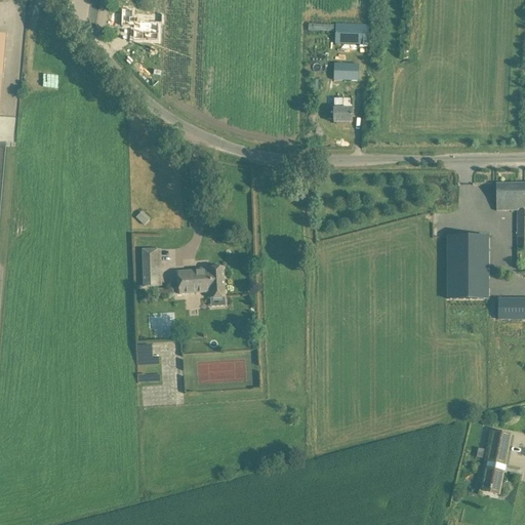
[(120,11),(119,28),(131,29),(131,42),(156,42),(157,25),(135,25),(135,19),(126,19),(126,11),(120,11)]
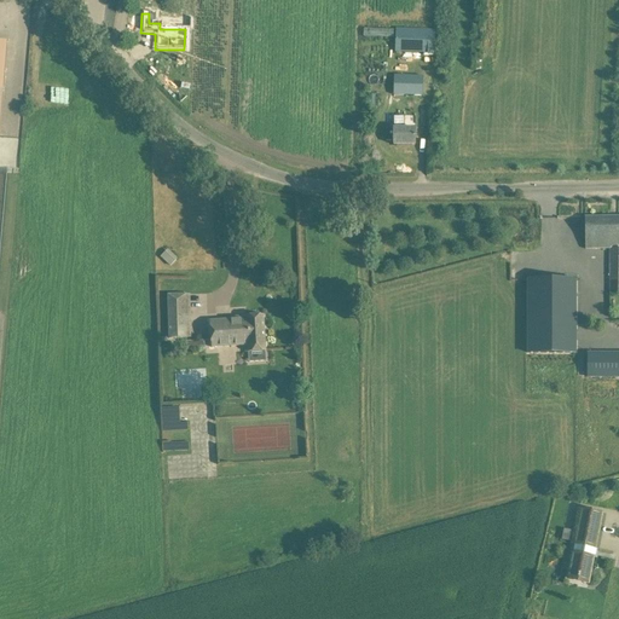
[(393,29),(363,28),(363,36),(393,38),(393,29)]
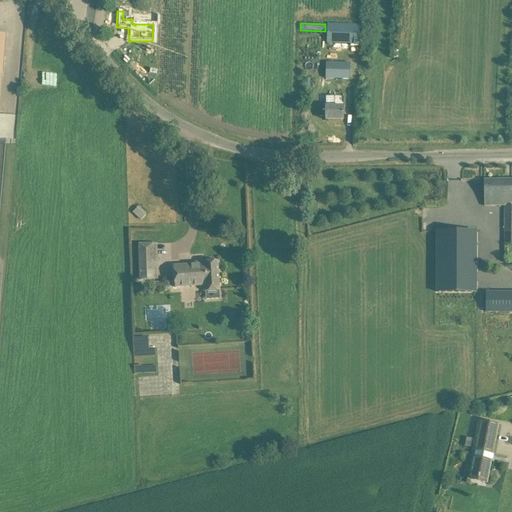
[(353,45),(354,26),(329,25),(329,43),(353,45)]
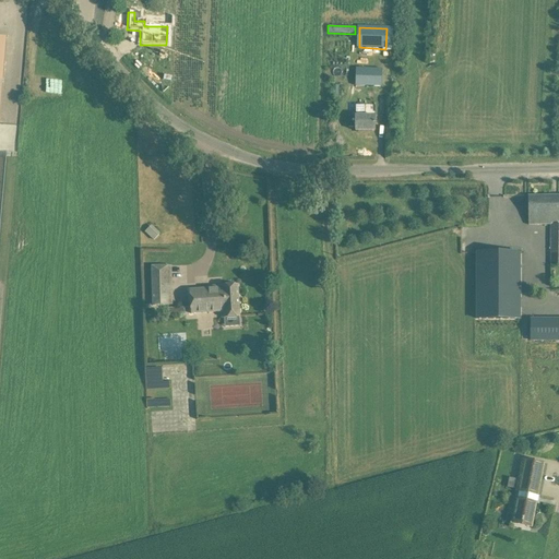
[(356,69),(355,81),(369,81),(368,86),(381,86),(382,82),(382,70),(369,69),(356,69)]
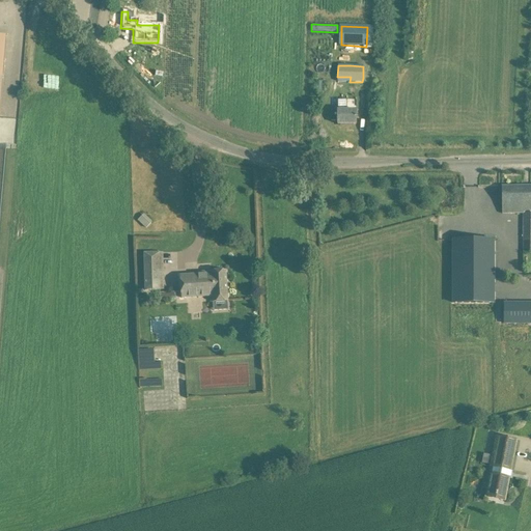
[(347,109),(347,100),(337,100),(338,112),(332,112),(332,121),(338,121),(338,124),(356,124),(356,109),(347,109)]
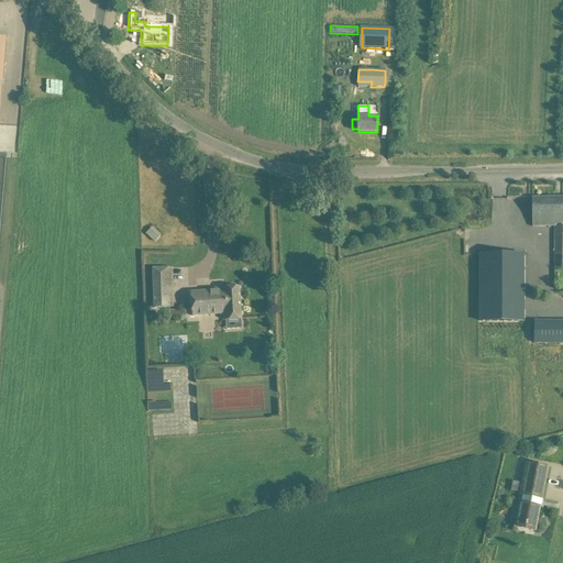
[(562,197),(532,198),(532,209),(532,225),(540,225),(555,225),(555,233),(555,267),(562,267),(562,197)]
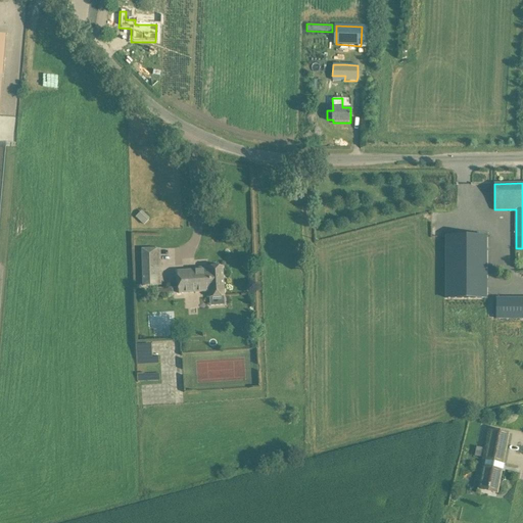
[(135,217),(143,225),(149,219),(141,210),(135,217)]
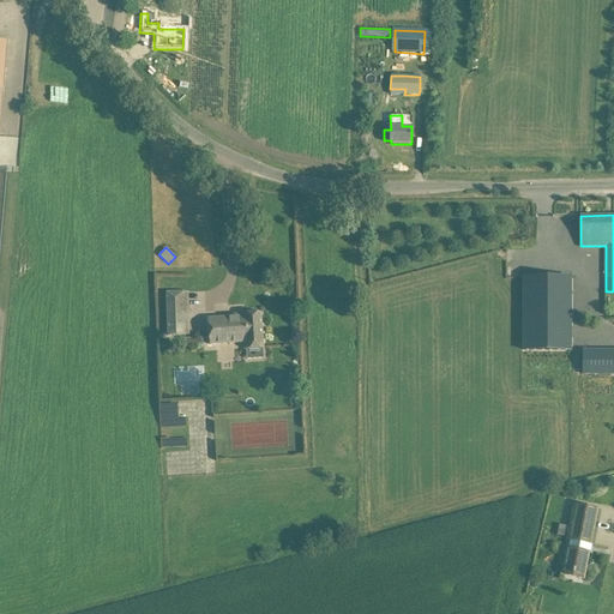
[(549,351),(572,351),(572,277),(523,277),(523,349),(523,351),(549,351)]
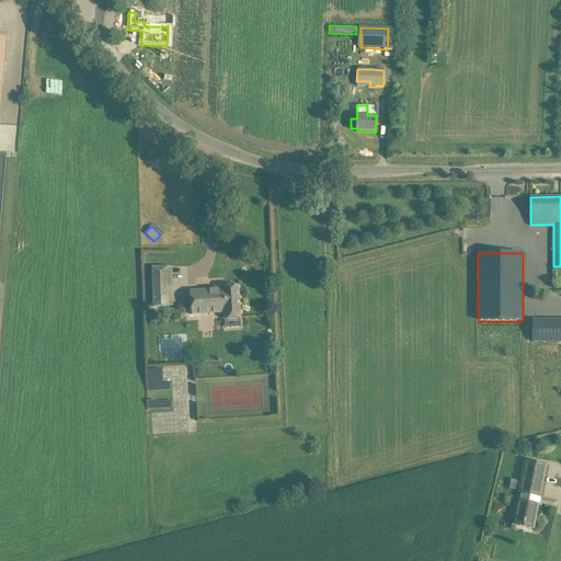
[(153,307),(173,307),(172,267),(151,268),(153,307)]
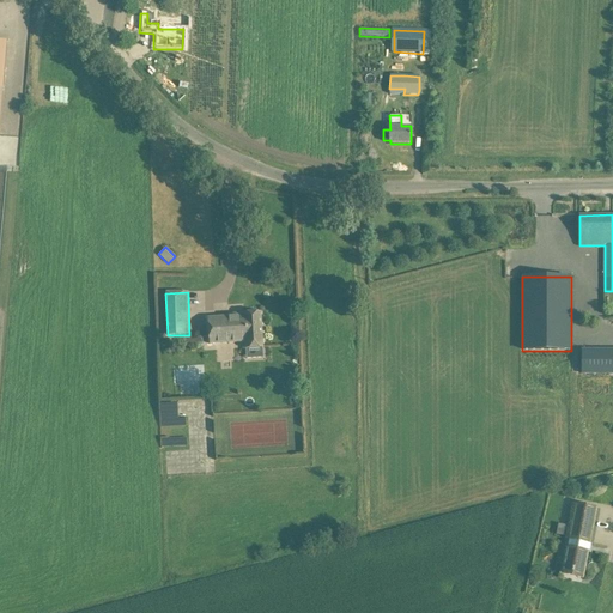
[(229,317),(208,319),(210,345),(246,343),(246,350),(247,360),(265,358),(263,349),(261,313),(228,315),(229,317)]
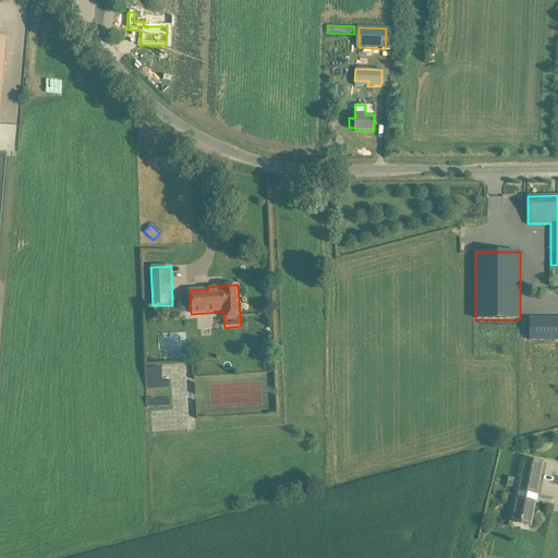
[(557,318),(530,318),(530,340),(557,340),(557,318)]
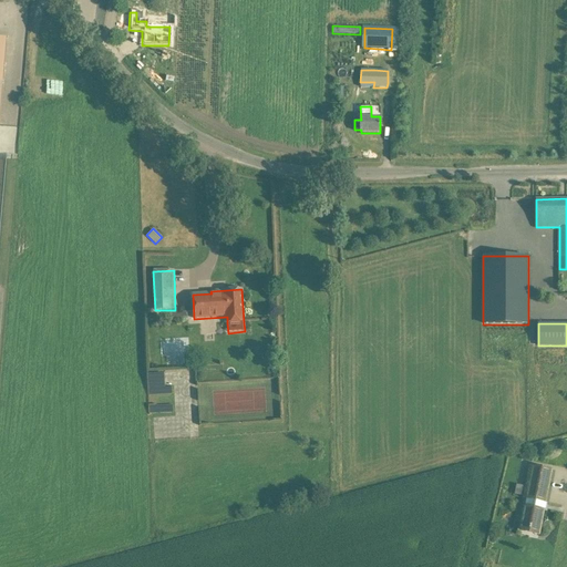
[(175,405),(196,404),(194,370),(183,370),(183,378),(182,378),(183,392),(177,393),(176,373),(173,374),(175,405)]
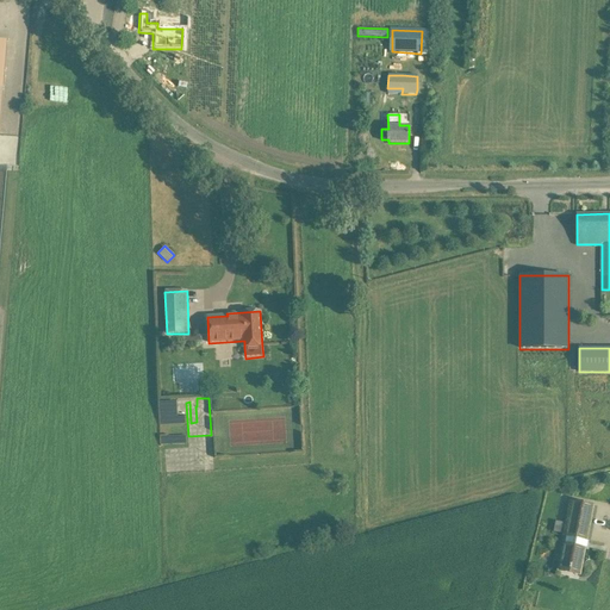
[(176,403),(160,403),(160,412),(176,412),(176,403)]
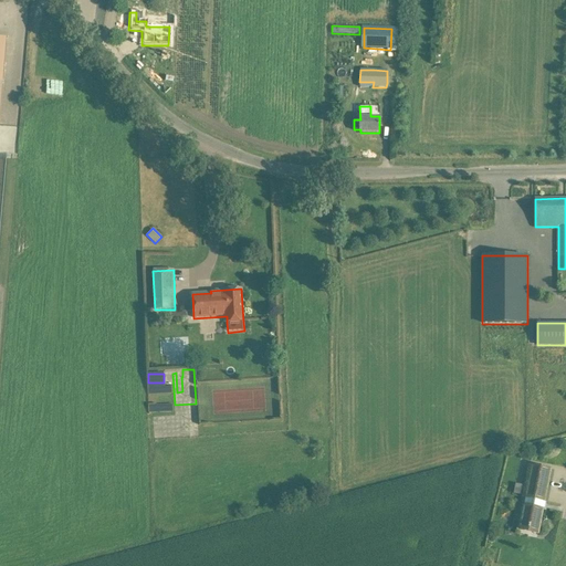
[(522,498),(525,499),(525,498),(544,501),(551,469),(528,464),(525,486),(523,495),(523,496),(522,498)]
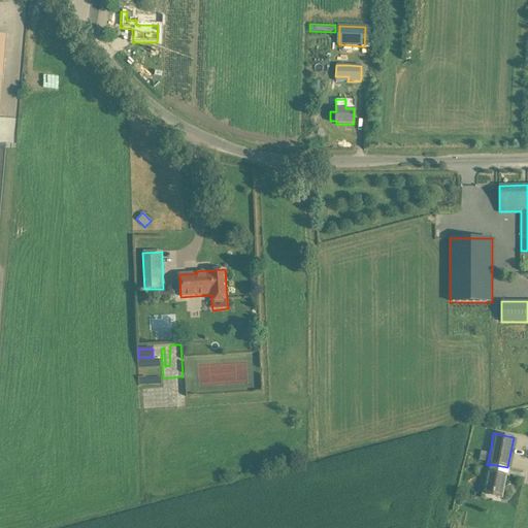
[(488,462),(490,454),(481,453),(480,461),(488,462)]
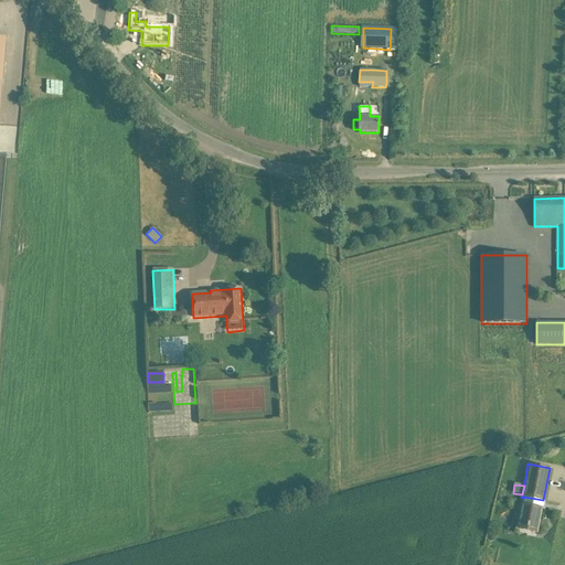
[(524,497),(524,498),(523,504),(522,505),(523,505),(520,523),(519,529),(524,530),(536,532),(537,532),(542,509),(545,510),(545,509),(543,508),(544,501),(543,501),(543,500),(524,497)]
